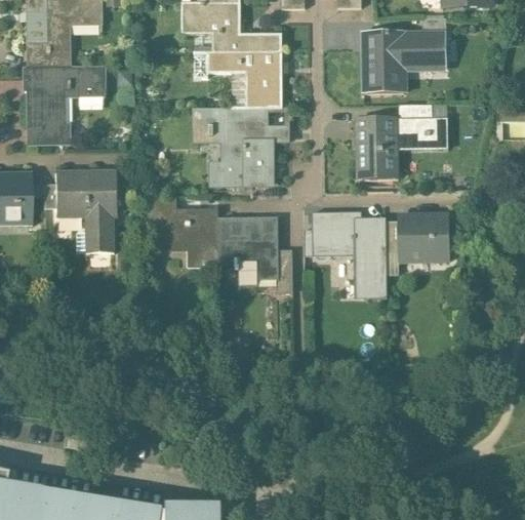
[(26,0),(27,8),(34,8),(34,22),(27,22),(27,51),(30,51),(30,66),(67,65),(67,17),(99,17),(99,0),(26,0)]
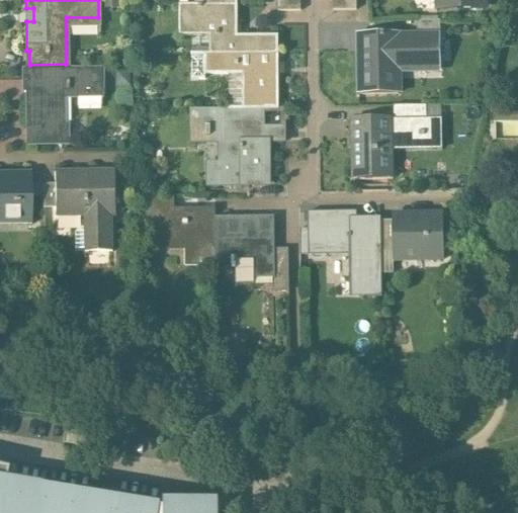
[(187,2),(179,2),(180,31),(209,31),(209,50),(277,50),(277,30),(238,31),(237,1),(187,2)]
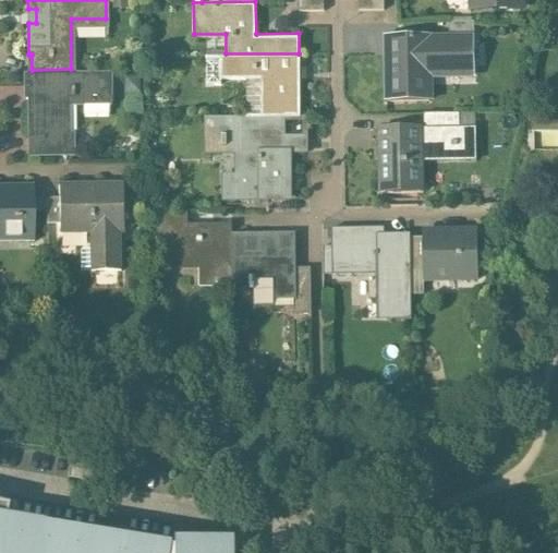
[(449,33),(387,34),(388,98),(429,97),(428,75),(447,74),(447,67),(470,65),(470,33),(475,33),(475,19),(449,19),(449,33)]
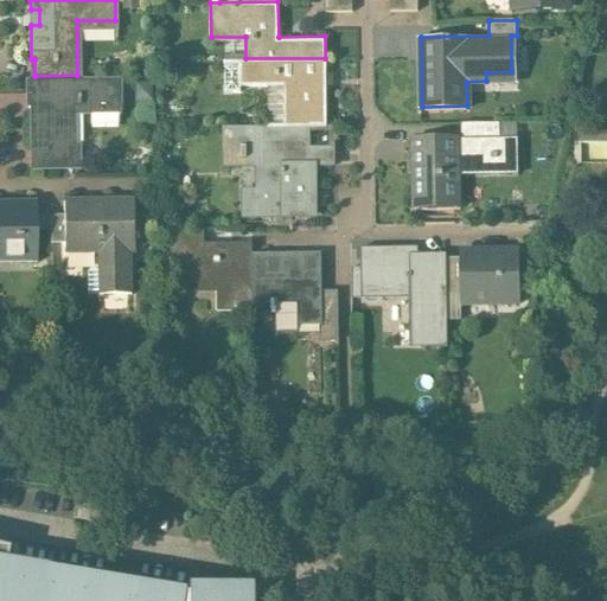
[(246,58),(240,59),(240,83),(267,82),(268,122),(307,122),(326,122),(325,58),(246,58)]
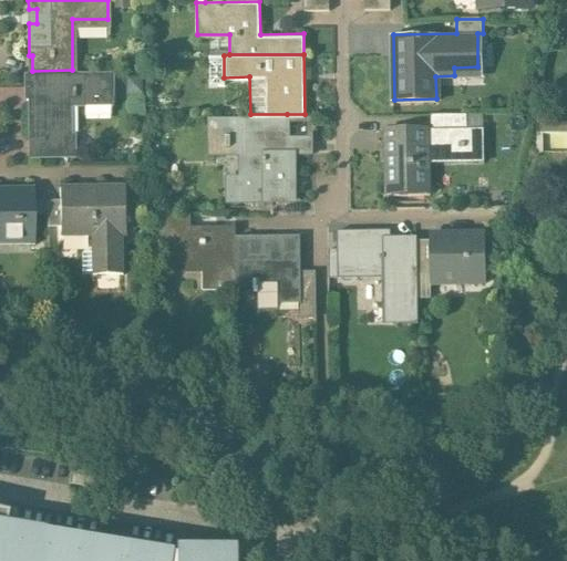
[(32,71),(29,71),(30,153),(68,152),(66,97),(110,96),(110,70),(72,70),(32,71)]
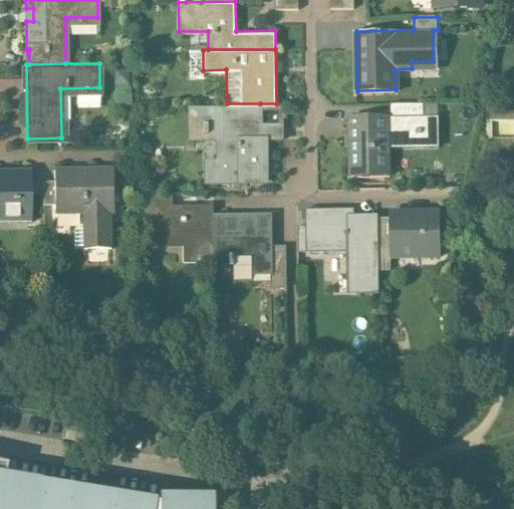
[(423,114),(422,101),(391,101),(391,115),(419,115),(423,114)]
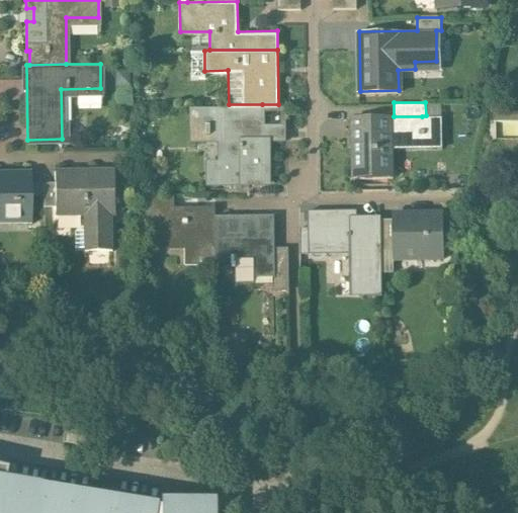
[(229,104),(193,105),(193,125),(204,125),(204,133),(210,133),(210,130),(224,129),(224,162),(210,162),(210,180),(234,180),(234,177),(248,177),(248,180),(266,179),(266,137),(262,137),(262,104),(229,104)]
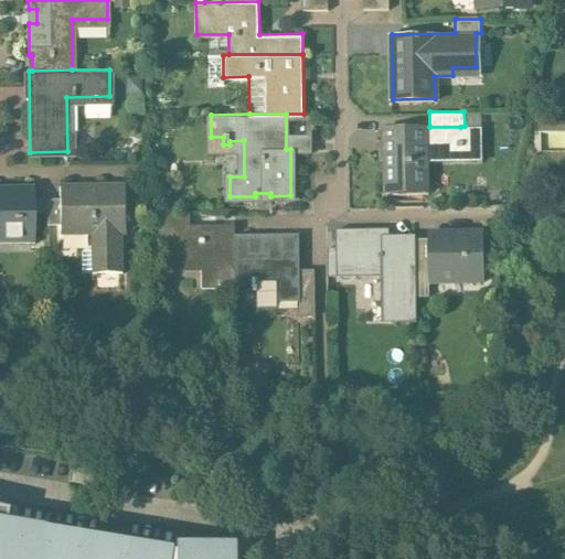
[(427,127),(427,125),(383,126),(383,146),(387,146),(387,156),(384,156),(384,192),(430,191),(429,160),(482,160),(482,154),(461,154),(460,127),(429,127),(427,127)]
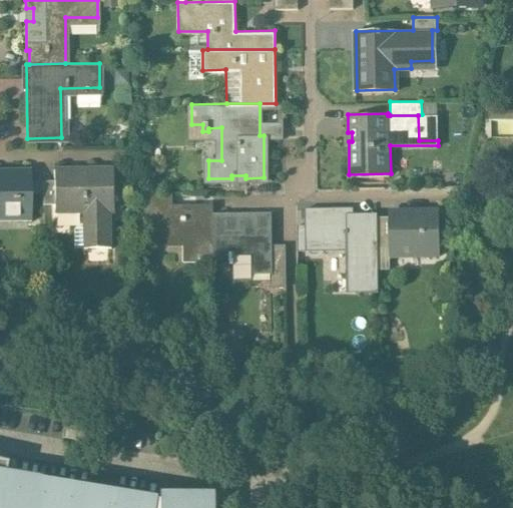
[(438,140),(437,114),(422,114),(418,115),(419,140),(438,140)]
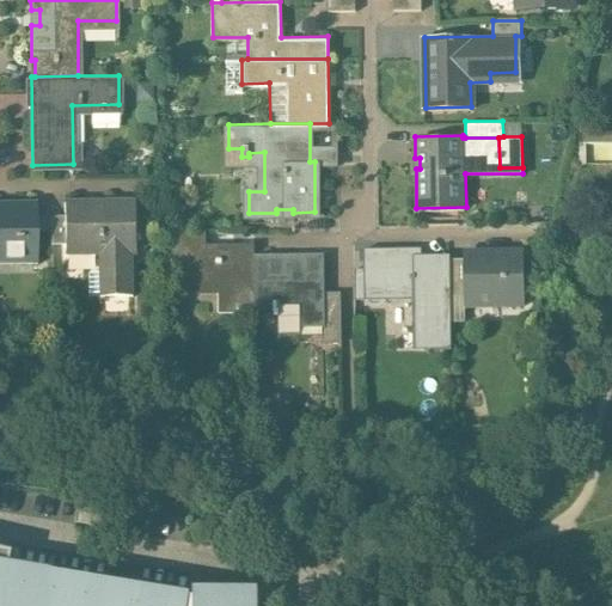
[(37,199),(0,197),(0,249),(12,249),(12,256),(34,256),(34,262),(38,262),(37,199)]
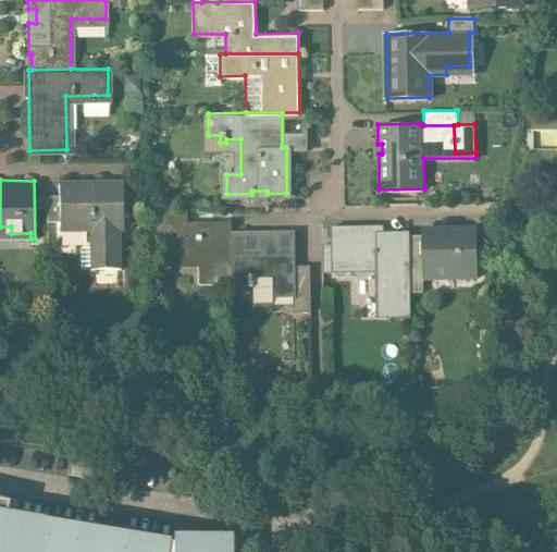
[(124,180),(59,180),(59,194),(59,220),(59,230),(90,230),(91,268),(122,267),(122,230),(125,230),(124,180)]
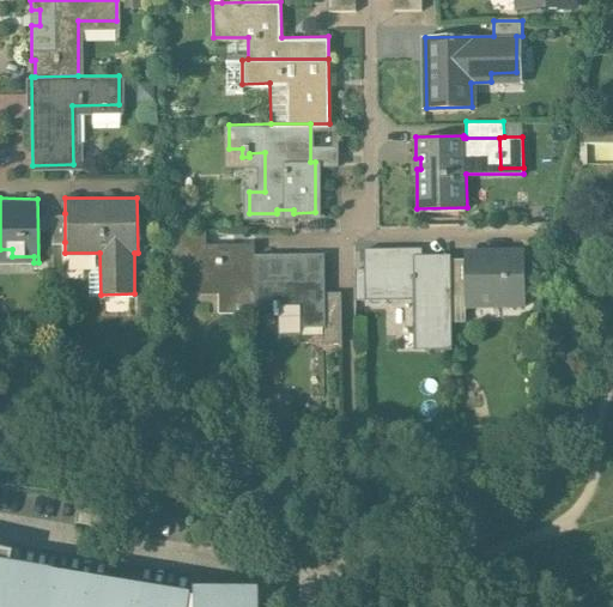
[(65,213),(50,213),(50,242),(65,242),(65,213)]
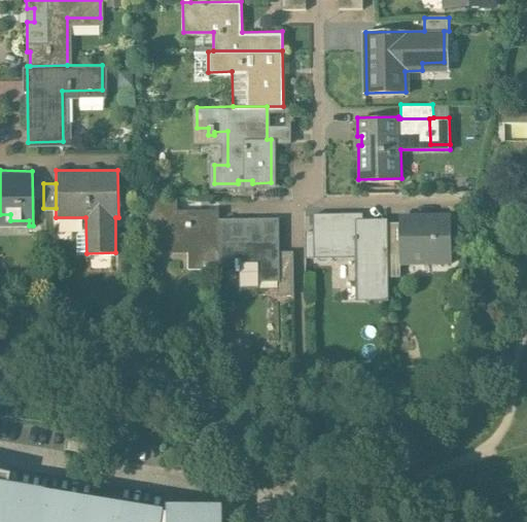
[(218,209),(176,210),(176,198),(148,198),(149,246),(197,246),(197,267),(205,267),(205,268),(209,268),(209,267),(219,267),(219,265),(218,217),(218,209)]
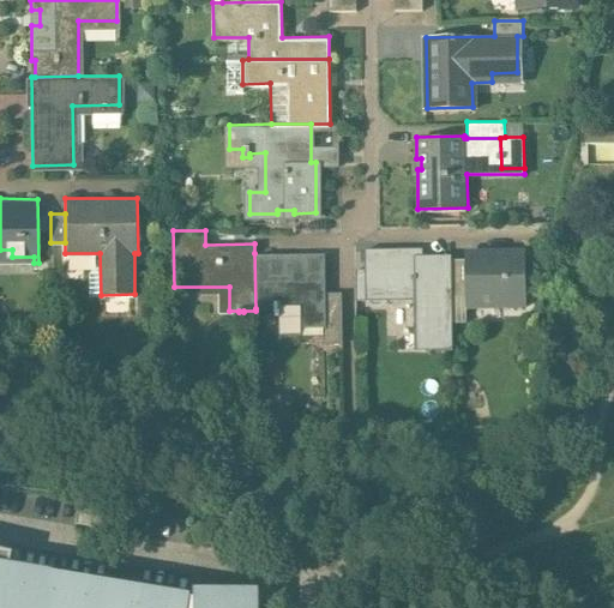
[(422,259),(422,247),(365,247),(366,298),(386,298),(386,289),(423,288),(425,345),(452,344),(452,295),(451,259),(451,258),(422,259)]
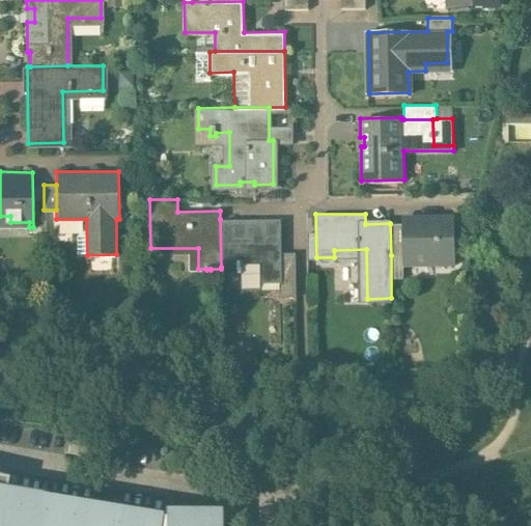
[(435,217),(435,219),(403,220),(403,224),(403,254),(403,257),(436,257),(436,264),(454,263),(453,217),(435,217)]
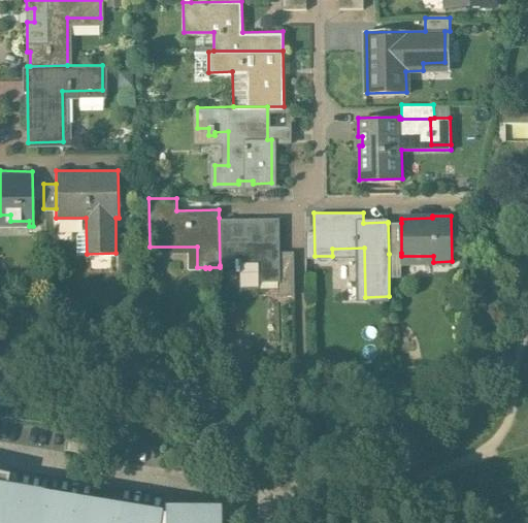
[(262,220),(235,220),(235,218),(219,218),(220,265),(221,265),(221,261),(236,261),(236,271),(239,271),(239,261),(259,261),(259,275),(278,275),(279,274),(279,250),(278,217),(262,218),(262,220)]
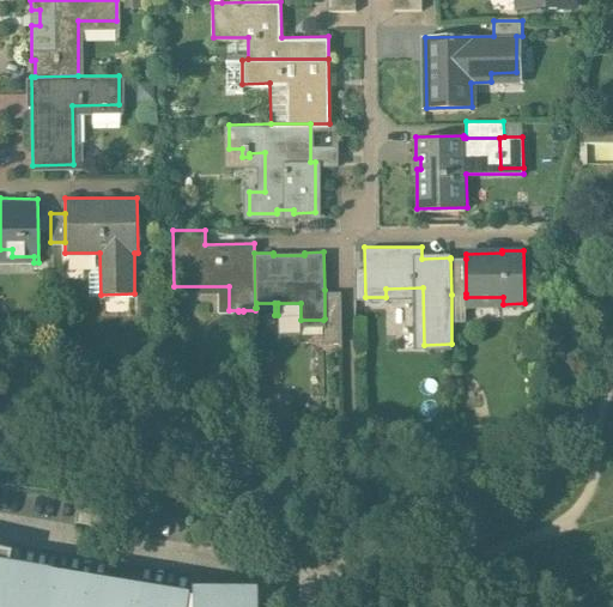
[(466,293),(466,259),(450,259),(451,295),(466,293)]
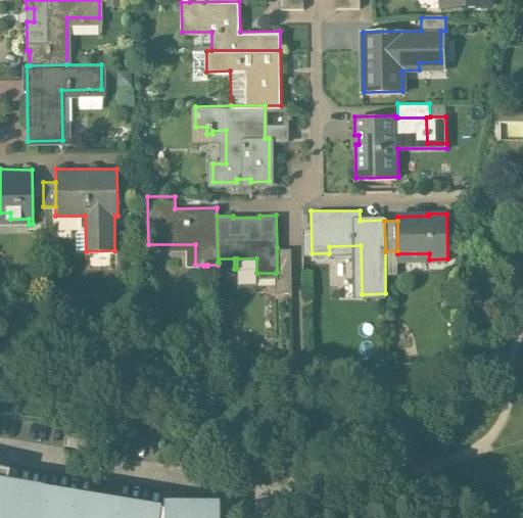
[(291,291),(291,247),(277,247),(277,272),(276,273),(276,291),(291,291)]
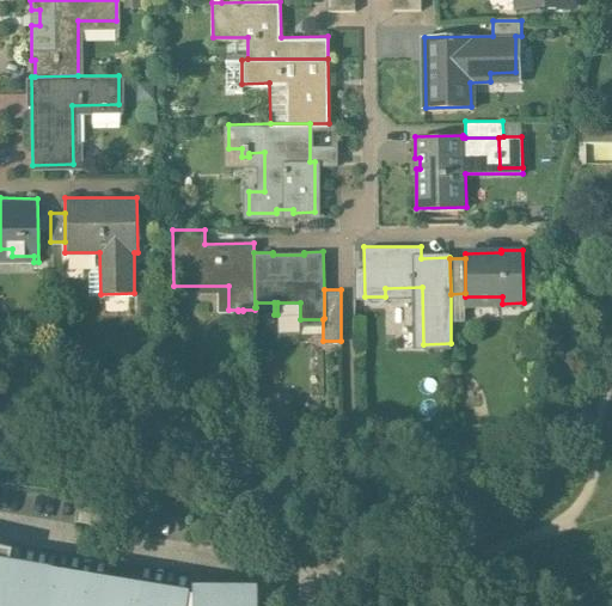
[(300,303),(277,303),(277,314),(279,331),(300,331),(300,319),(300,303)]
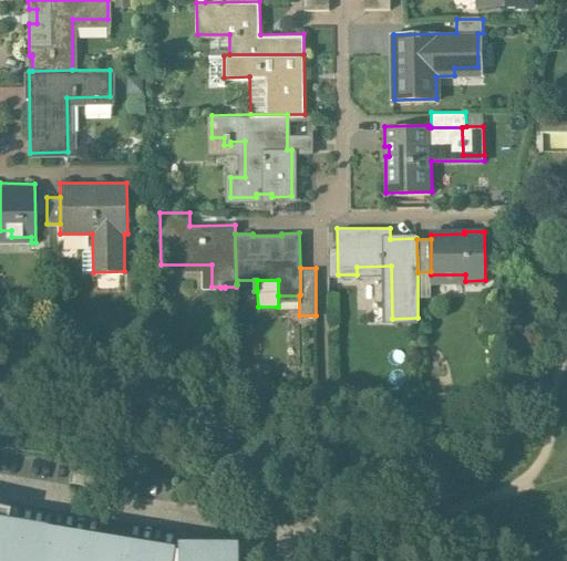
[(121,468),(73,460),(70,478),(117,486),(121,468)]
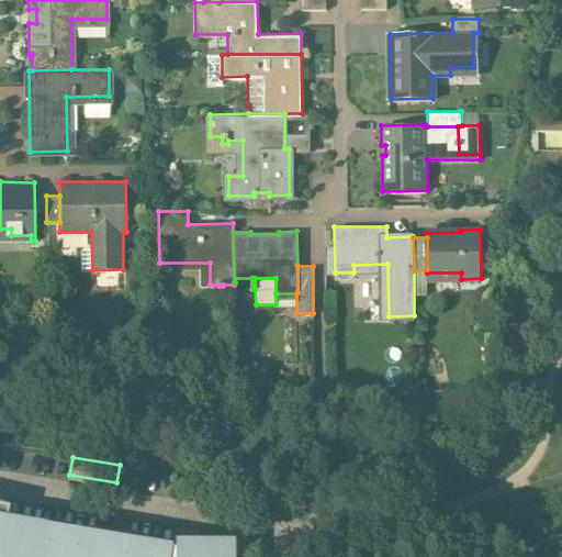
[(180,548),(3,519),(7,507),(0,504),(0,556),(234,556),(234,538),(180,539),(180,548)]
